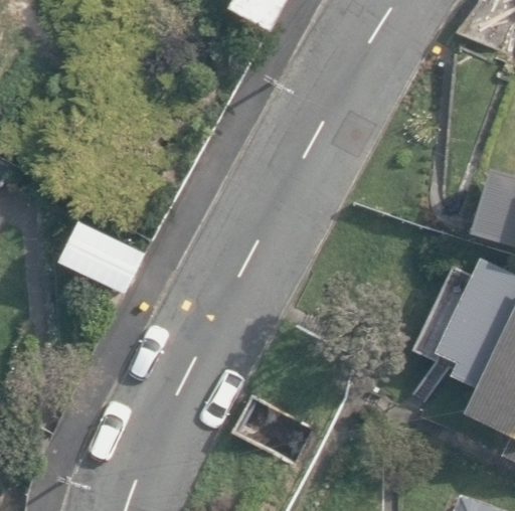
[(230,0),(225,9),(272,34),(290,0),(230,0)]
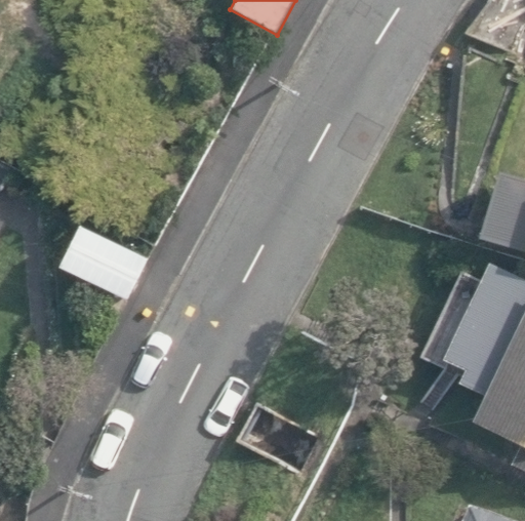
[(524,0),(489,0),(465,34),(521,58),(524,50),(524,0)]
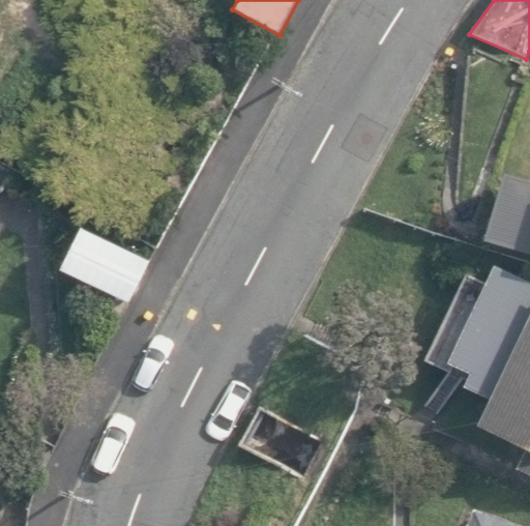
[(482,239),(529,254),(529,179),(503,172),(482,239)]
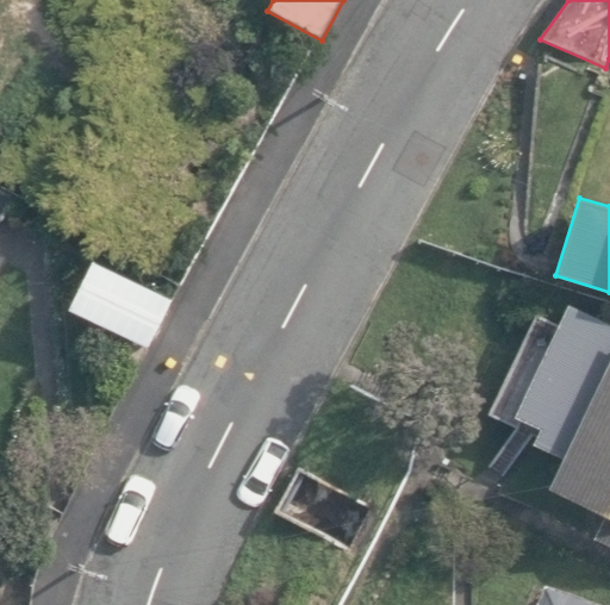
[(67,310),(148,349),(172,300),(92,261),(67,310)]
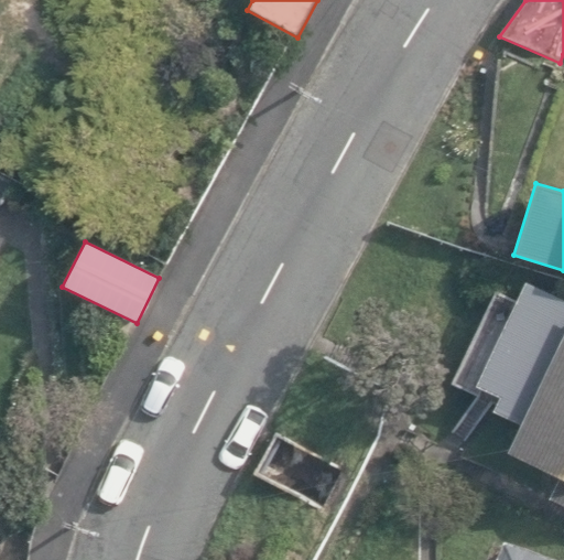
[(549,494),(563,502),(563,297),(521,277),(472,381),(497,394),(489,409),(514,421),(501,449),(556,476),(549,494)]
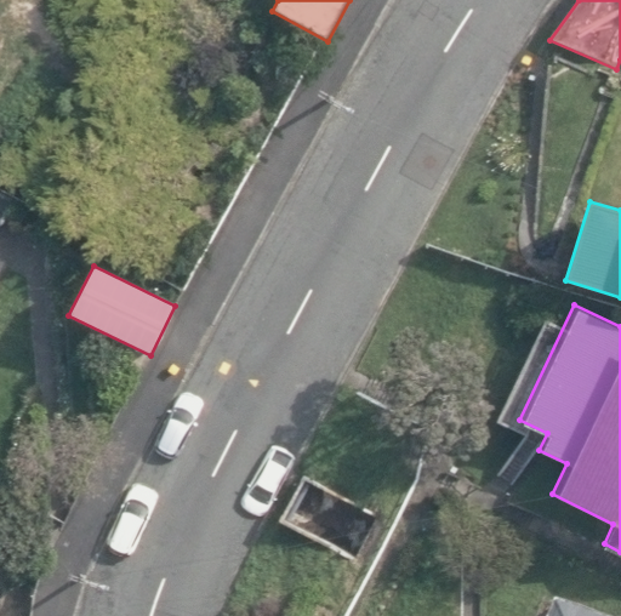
[(305,480),(281,523),(357,563),(380,520),(305,480)]
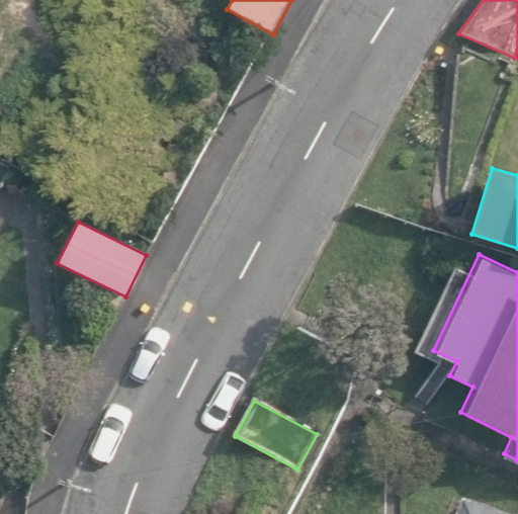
[(517,513),(462,493),(454,513),(517,513)]
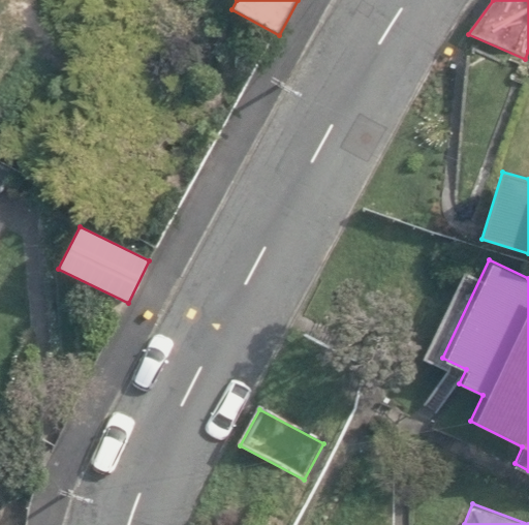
All buildings are outlined.
